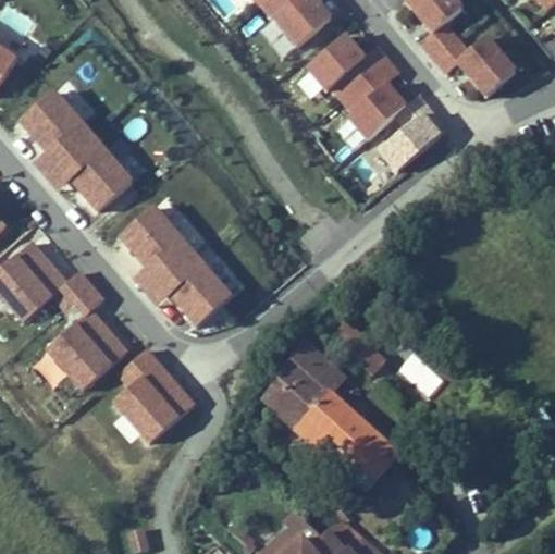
[(331,12),(320,0),(263,0),(297,40),(331,12)]
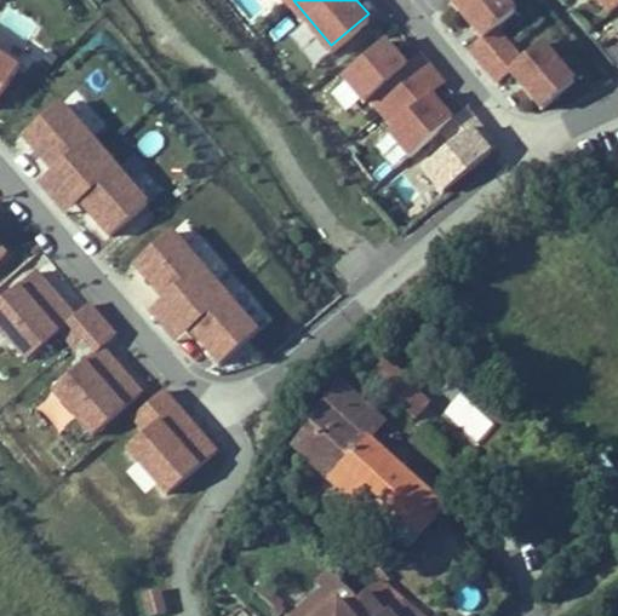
[(514,10),(505,0),(451,0),(481,36),(469,46),(482,63),(508,42),(495,27),(514,10)]
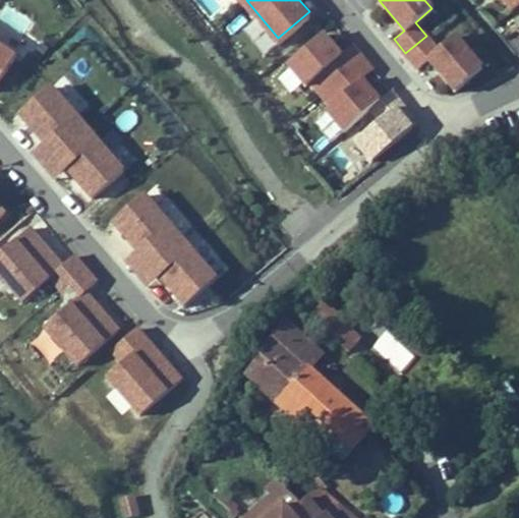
[(343,72),(333,60),(340,54),(323,33),(286,62),(305,84),(309,80),(320,93),(343,72)]
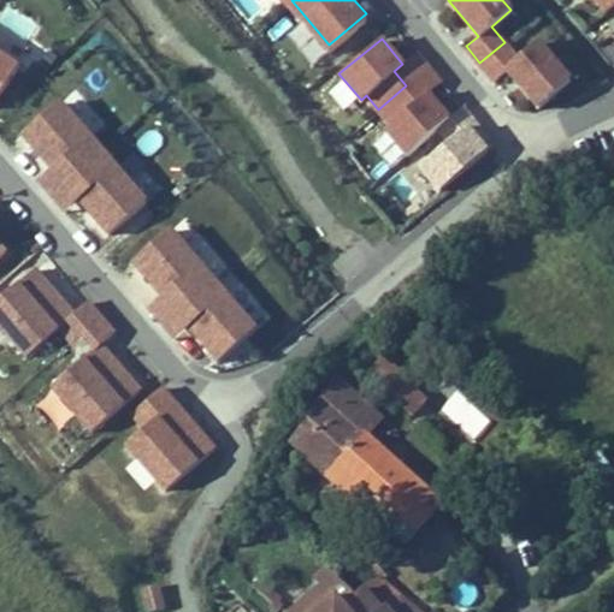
[(570,78),(538,41),(518,58),(505,42),(479,63),(494,79),(507,69),(538,106),(570,78)]
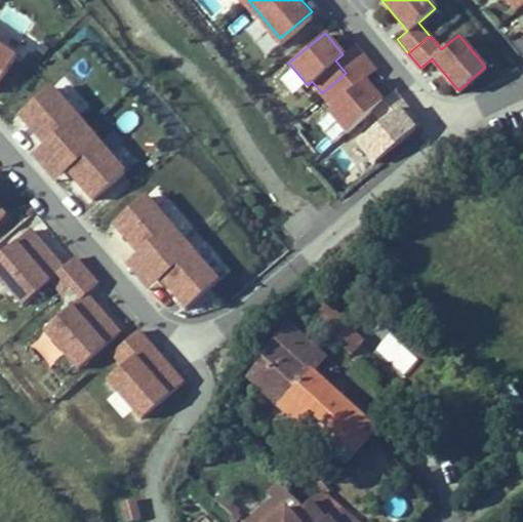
[(0,73),(14,52),(0,42),(0,73)]
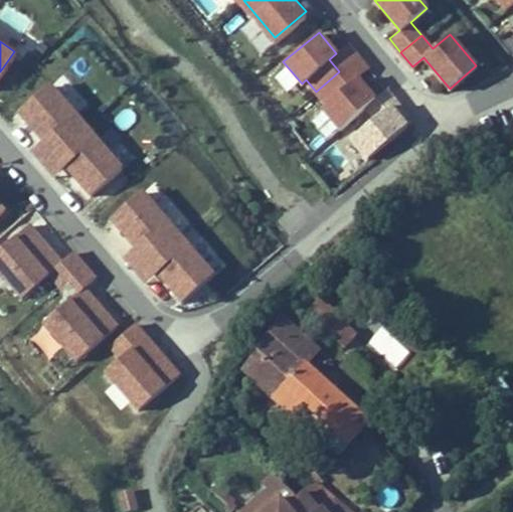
[(359,54),(349,42),(336,53),(329,59),(339,71),(359,54)]
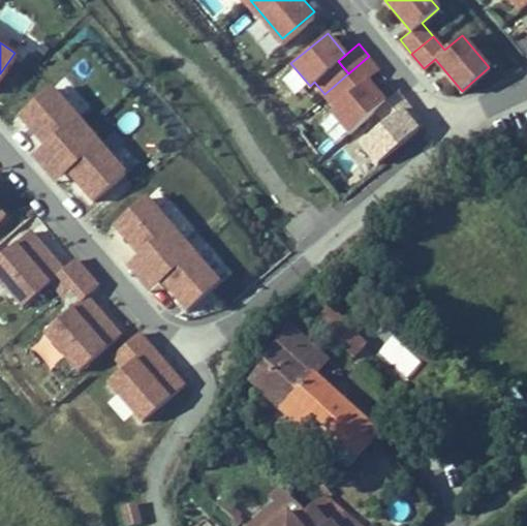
[(330,110),(347,131),(374,109),(386,98),(368,75),(378,67),(369,56),(348,73),(324,94),(335,105),(330,110)]
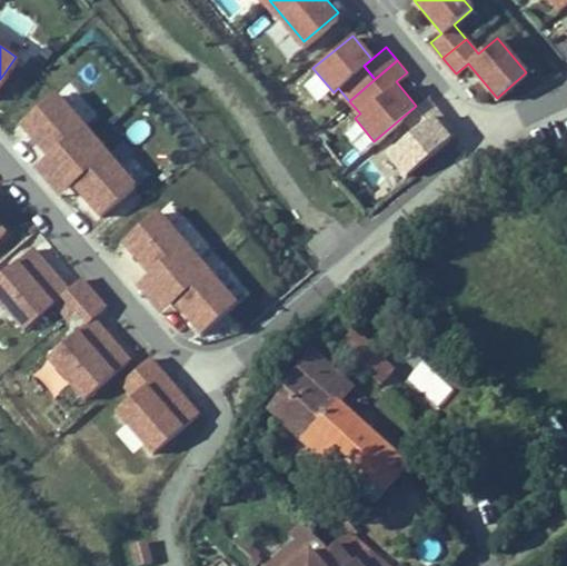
[(69,159),(95,136),(53,91),(20,121),(48,152),(50,154),(58,147),(69,159)]
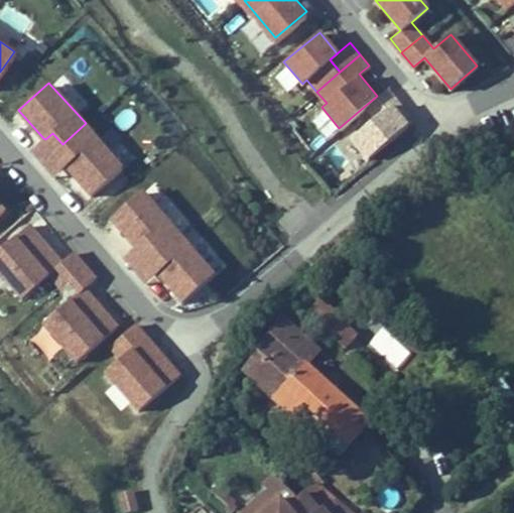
[(397,98),(388,87),(377,96),(365,106),(375,118),(352,137),(369,157),(409,124),(391,102),(397,98)]
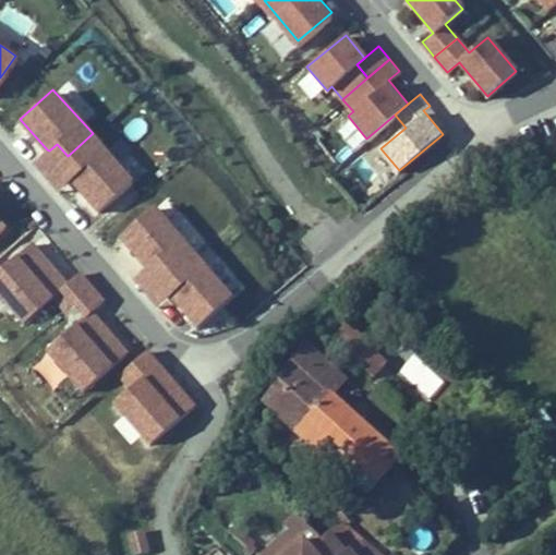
[(134,179),(94,134),(69,157),(81,169),(72,177),(73,178),(101,208),(134,179)]
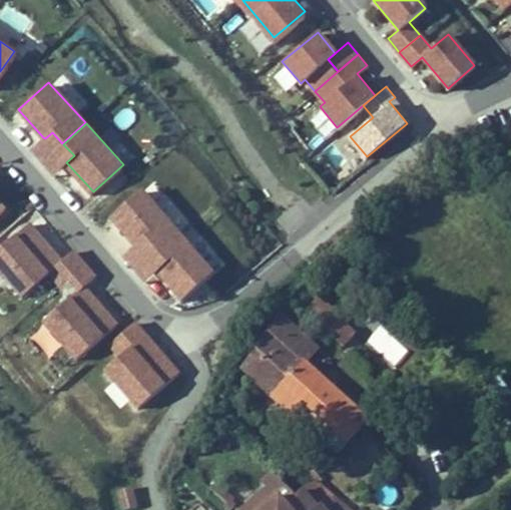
[(44,160),(62,143),(52,132),(45,138),(43,137),(32,147),(44,160)]
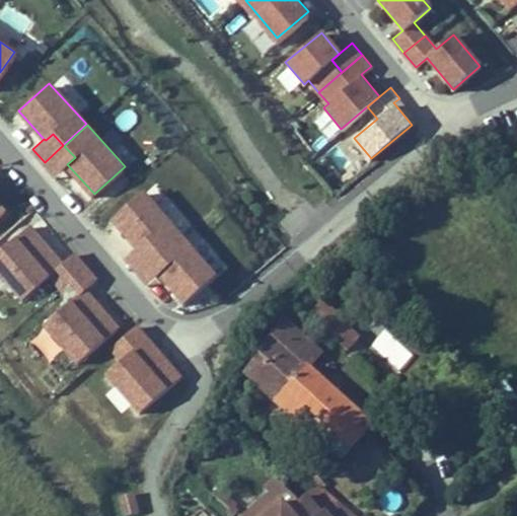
[(75,157),(64,146),(46,162),(57,175),(68,165),(67,164),(75,157)]
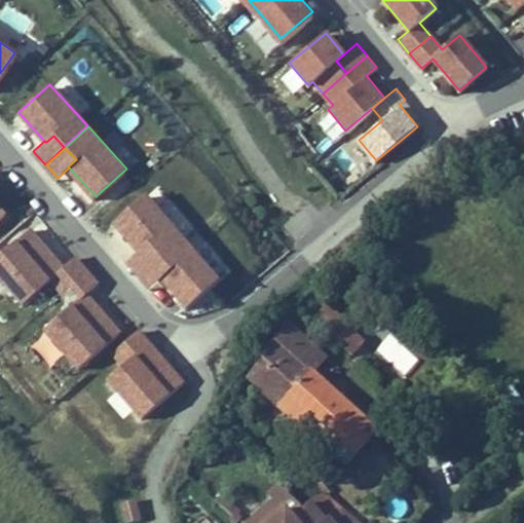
[(158,256),(182,234),(144,192),(112,221),(139,250),(140,251),(148,244),(158,256)]
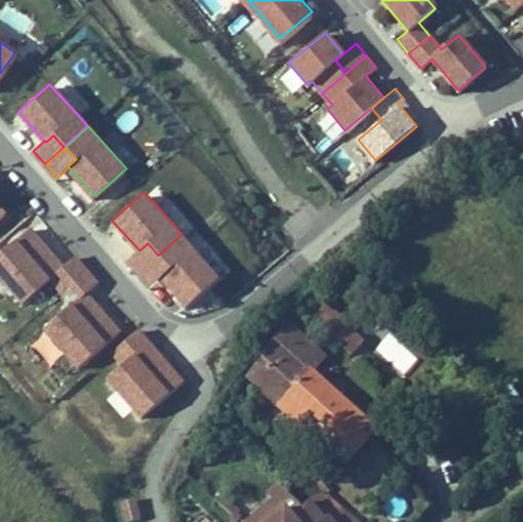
[(63,266),(30,226),(0,250),(0,278),(19,303),(52,277),(62,288),(87,268),(76,255),(63,266)]
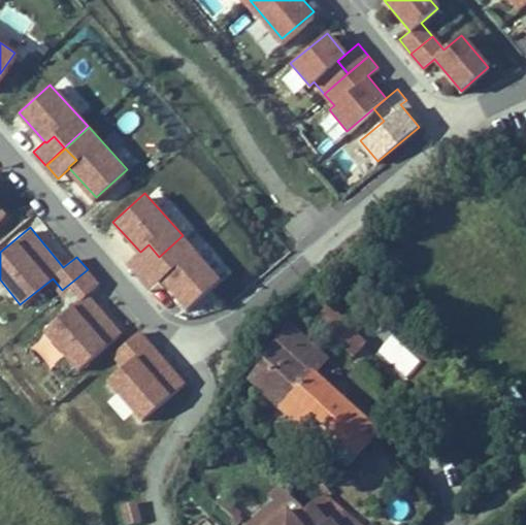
[(223,280),(185,237),(161,259),(171,270),(164,276),(165,279),(192,307),(223,280)]
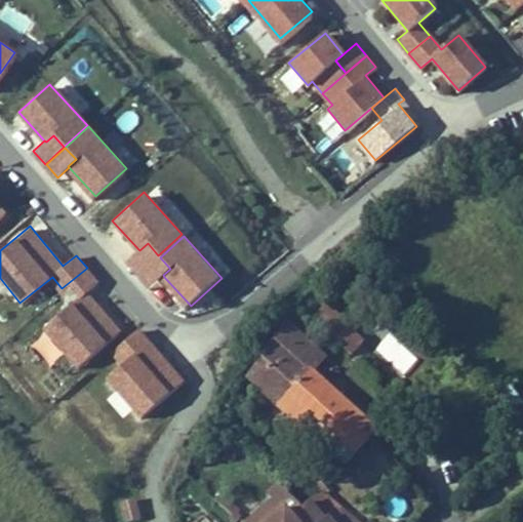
[(138,272),(158,255),(148,243),(139,250),(138,249),(127,259),(138,272)]
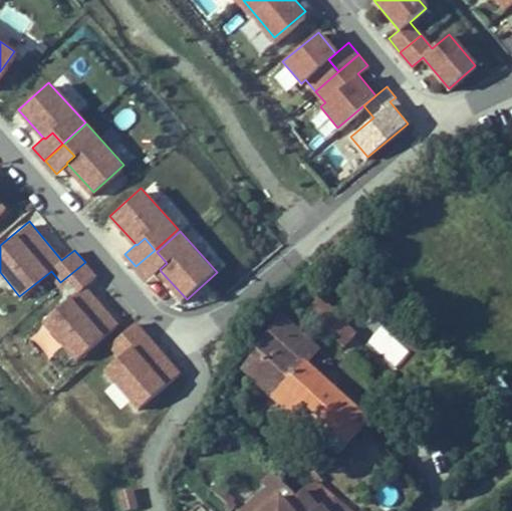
[(167,263),(157,252),(139,268),(150,281),(161,271),(160,269),(167,263)]
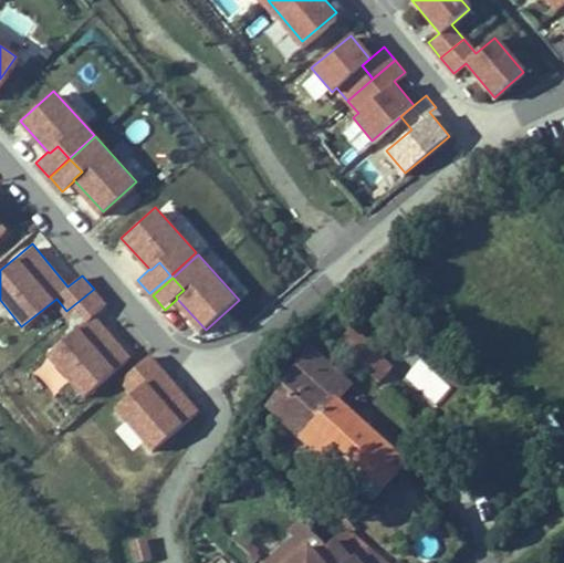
[(81,395),(128,355),(92,314),(105,301),(94,289),(66,311),(77,323),(44,353),(81,395)]
